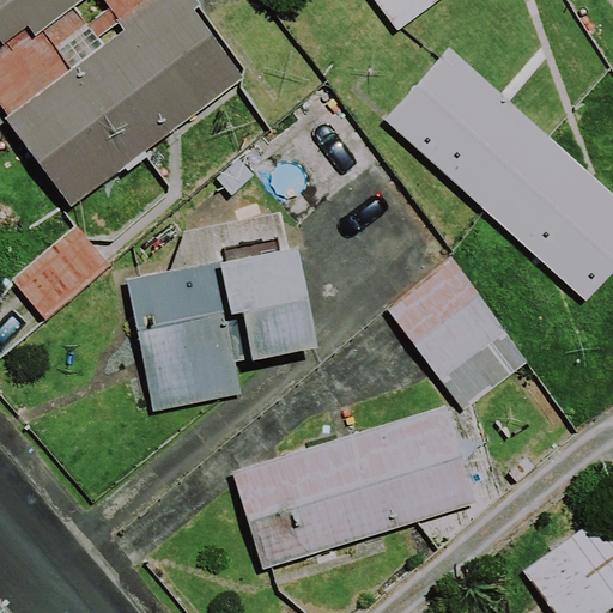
[(0,0),(0,103),(8,115),(5,117),(71,205),(246,77),(195,8),(202,2),(200,0),(0,0)]
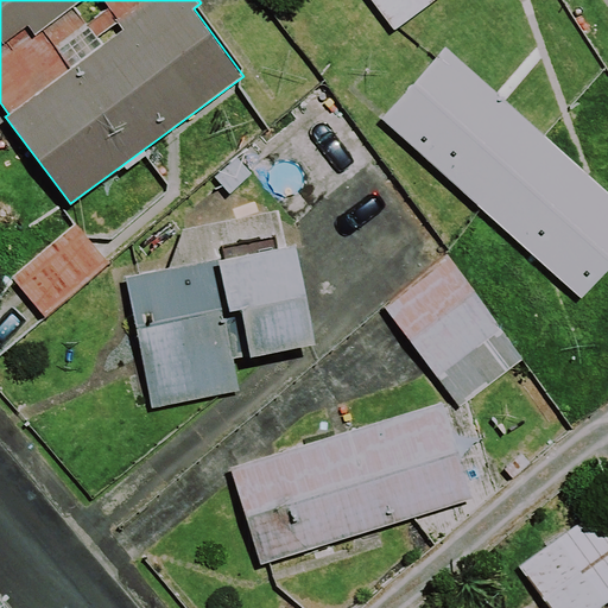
[(434,0),(372,0),(394,30),(434,0)]
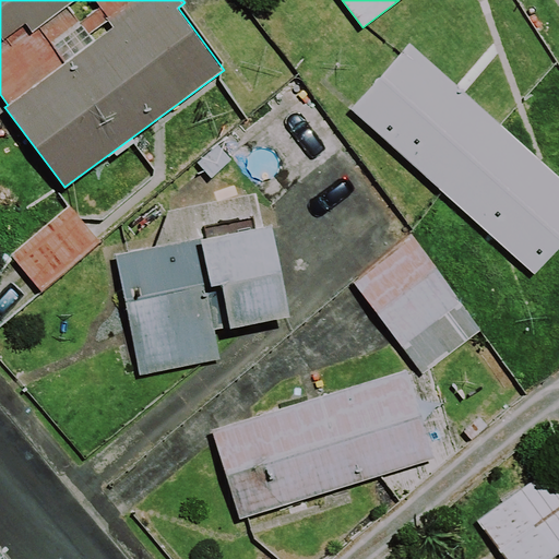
[(558,247),(558,179),(412,45),(353,108),(535,274),(558,247)]
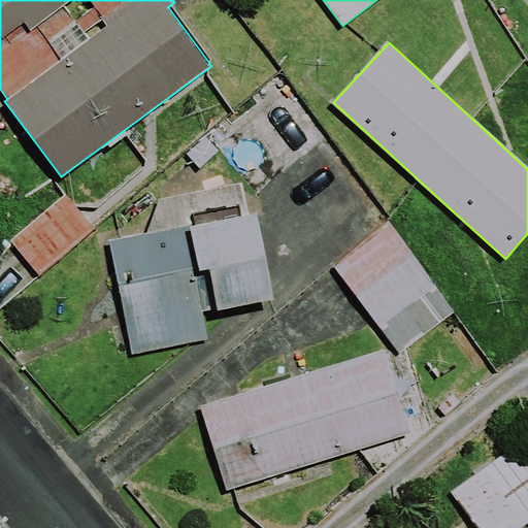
[(94,229),(65,194),(9,240),(38,274),(94,229)]
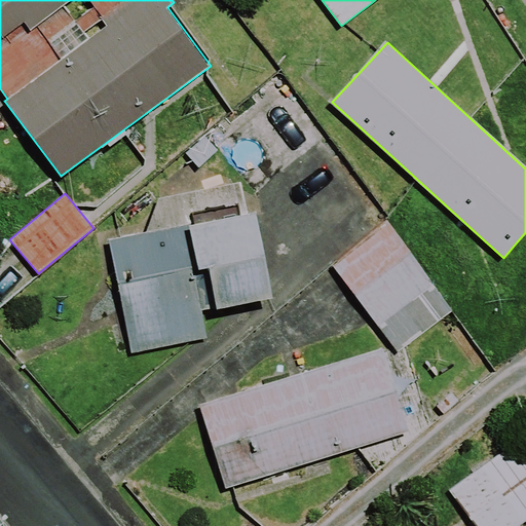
[(274,297),(257,210),(109,239),(132,352),(209,337),(203,312),(274,297)]
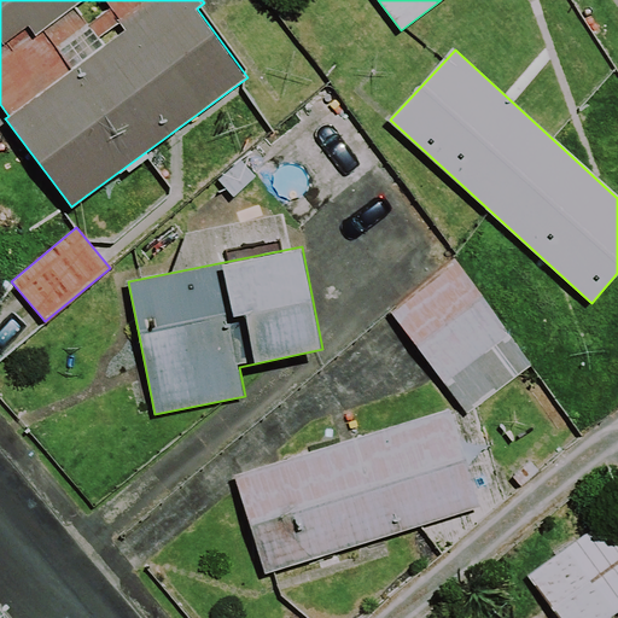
[(534,366),(456,260),(390,305),(467,413),(534,366)]
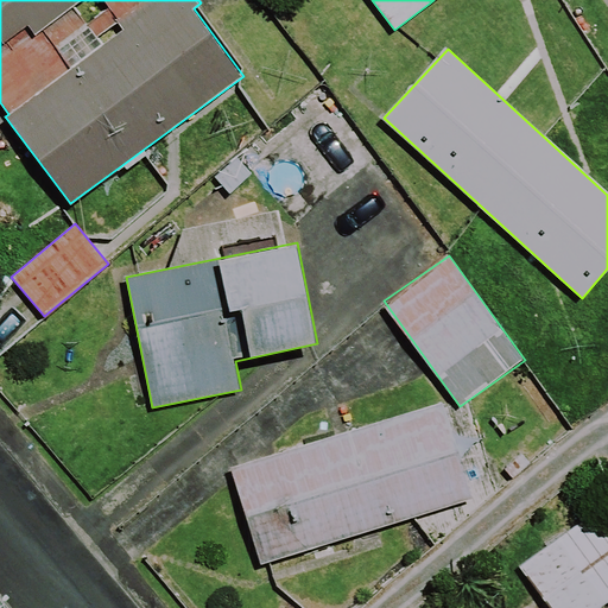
[(474,499),(443,401),(230,468),(263,567),(474,499)]
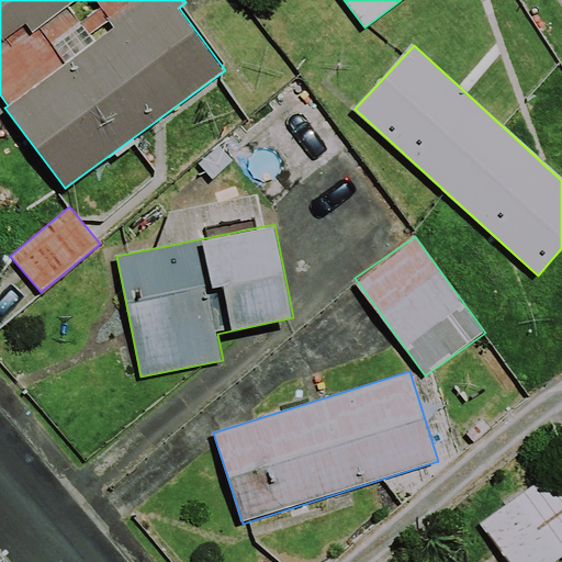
[(481,523),(508,561),(552,561),(561,555),(561,467),(561,465),(481,523)]
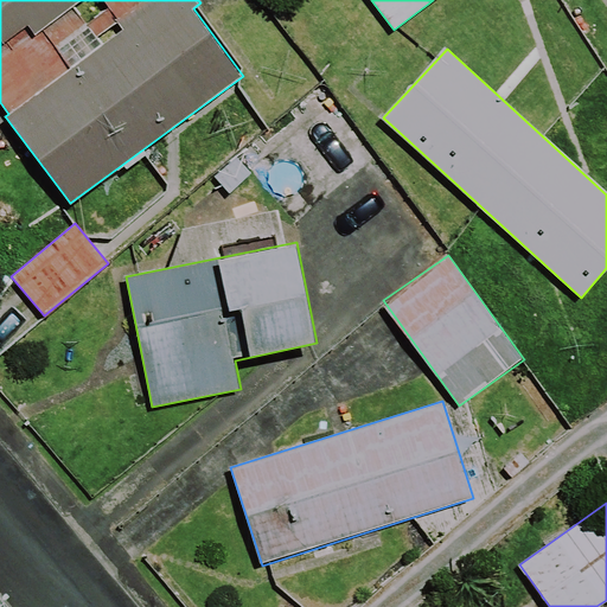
All buildings are outlined.
